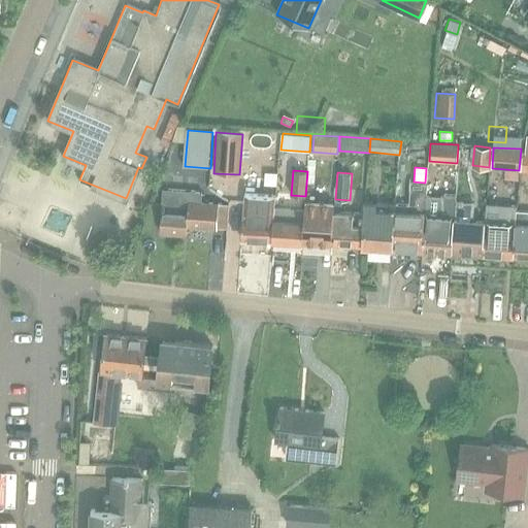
[(421,252),(424,216),(425,212),(428,184),(410,182),(408,205),(394,204),(392,251),(421,252)]
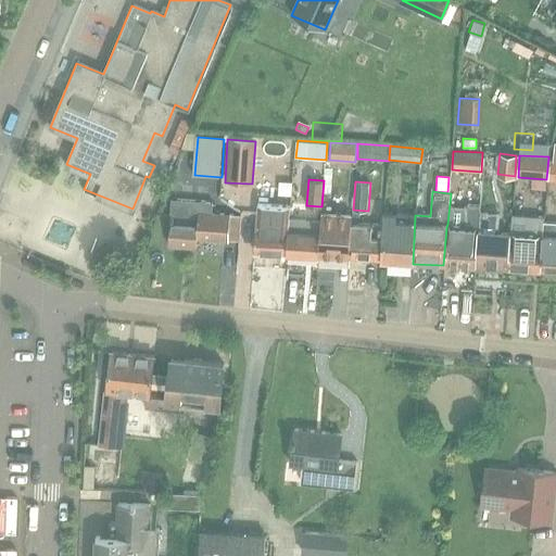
[(230,216),(212,214),(213,203),(173,200),(169,247),(198,249),(198,240),(228,242),(228,241),(230,216)]
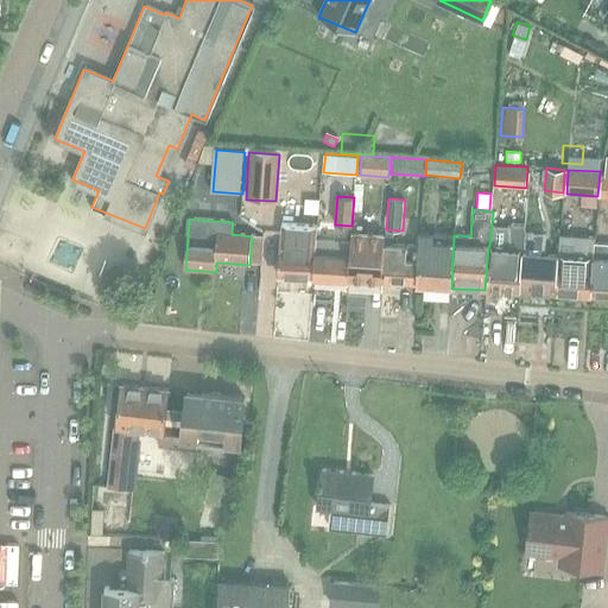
[(314,278),(318,239),(318,238),(318,227),(283,225),(279,277),(314,278)]
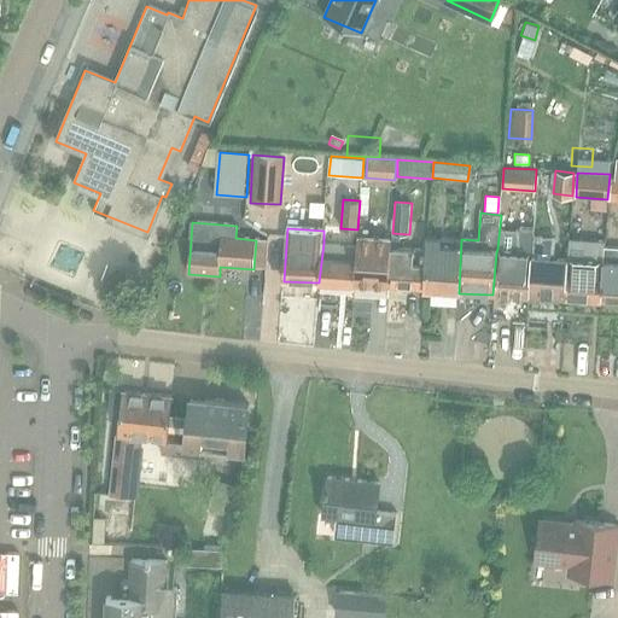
[(531,255),(532,234),(532,231),(518,229),(517,254),(496,252),(493,295),(528,297),(531,255)]
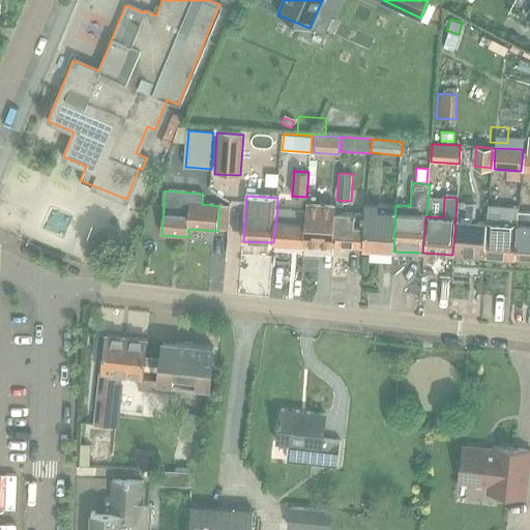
[(488,223),(475,222),(476,203),(457,201),(455,218),(452,255),(483,257),(488,223)]
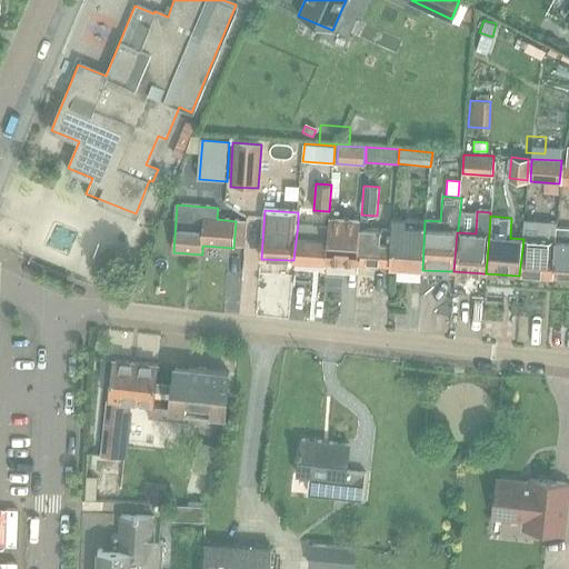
[(390,268),(395,218),(393,217),(391,230),(367,228),(367,223),(361,223),(358,266),(390,268)]
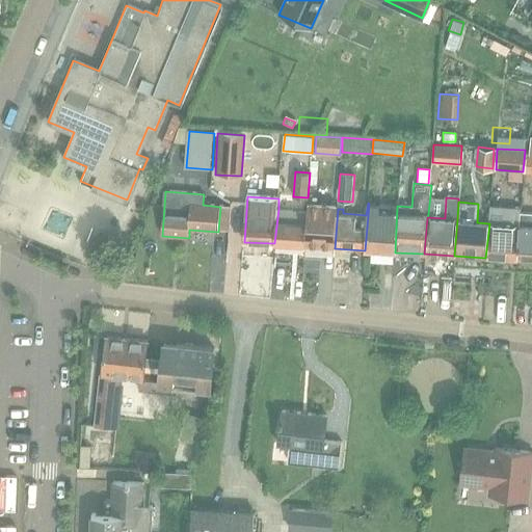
[(309,211),(306,246),(335,248),(338,209),(338,206),(310,204),(309,211)]
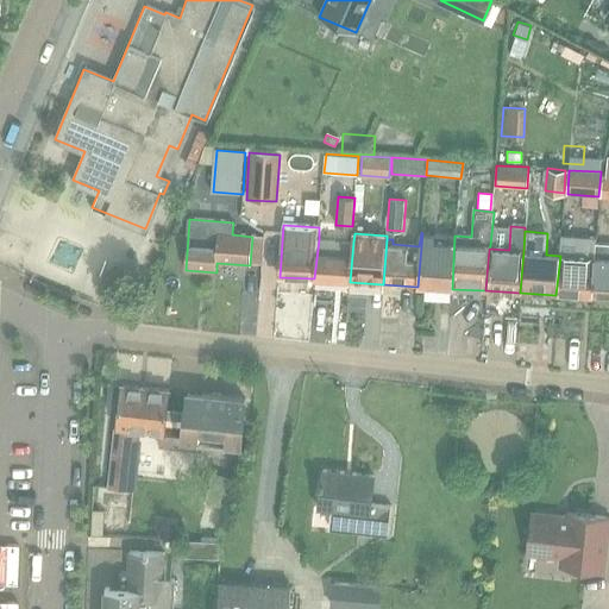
[(452,289),(454,236),(422,233),(418,287),(452,289)]
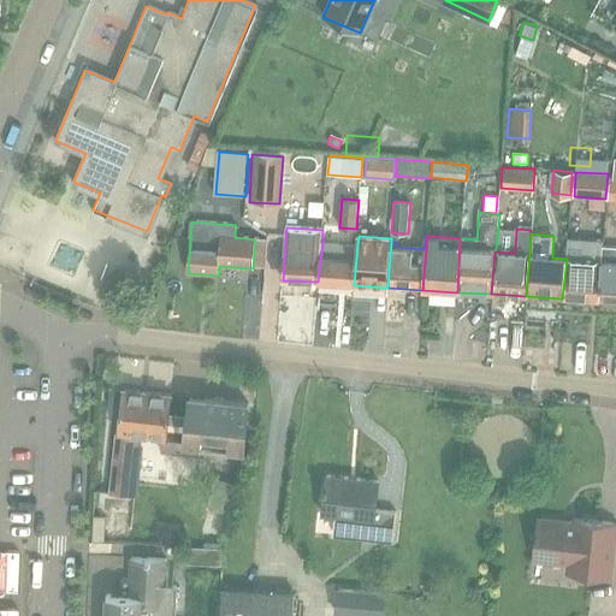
[(255,240),(253,267),(266,268),(268,240),(255,240)]
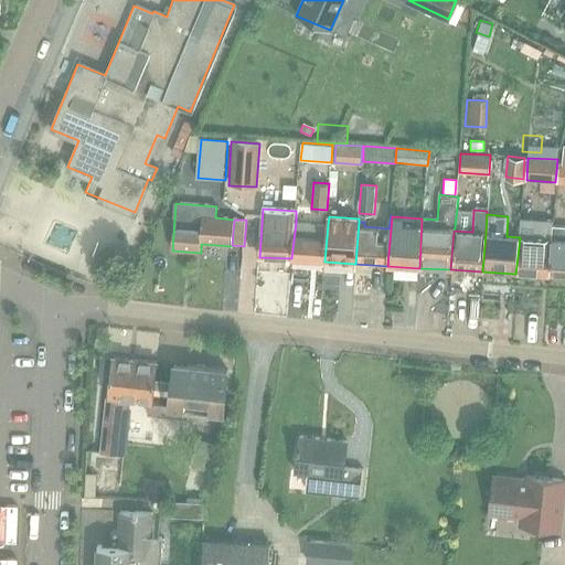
[(324,262),(328,224),(296,222),(291,258),(324,262)]
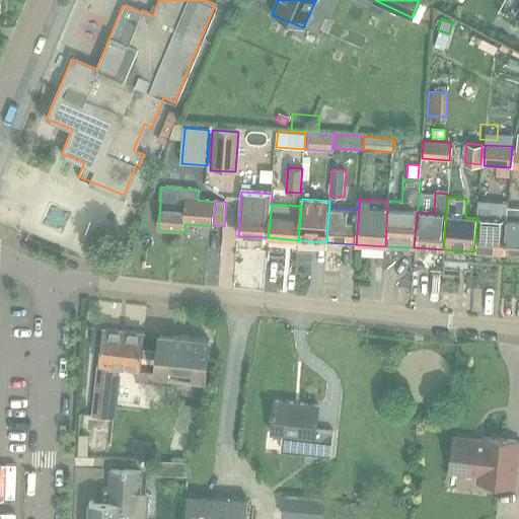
[(518,208),(507,207),(506,220),(504,254),(518,254),(518,208)]
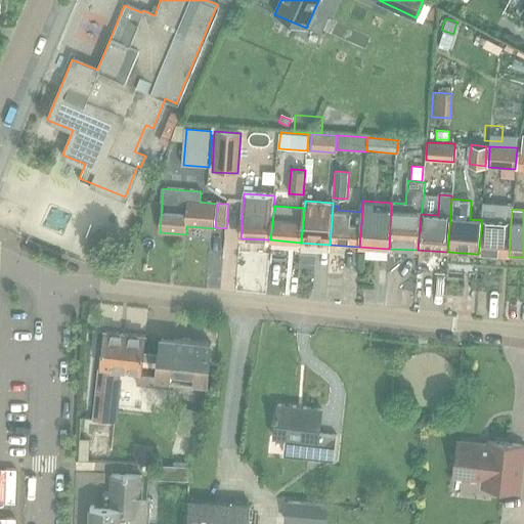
[(511,222),(492,221),(482,220),(478,254),(509,257),(511,222)]
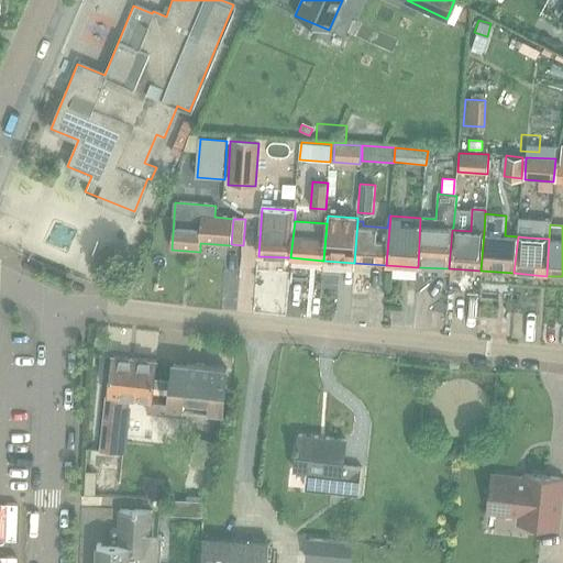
[(242,267),(240,291),(249,291),(251,268),(242,267)]
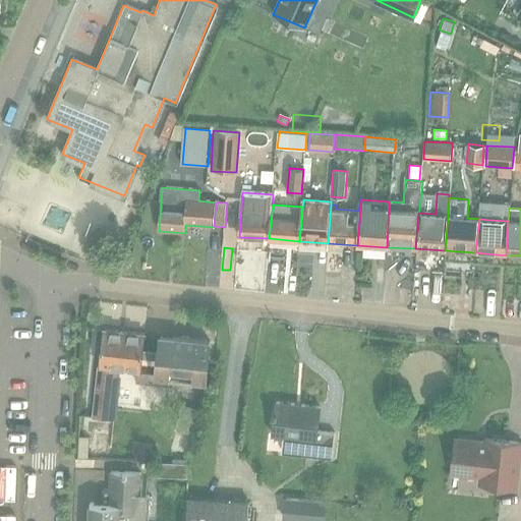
[(158,362),(141,360),(145,334),(104,330),(100,365),(98,365),(92,417),(117,419),(121,374),(119,374),(120,368),(137,370),(136,384),(172,387),(174,378),(205,382),(209,341),(161,336),(158,362)]
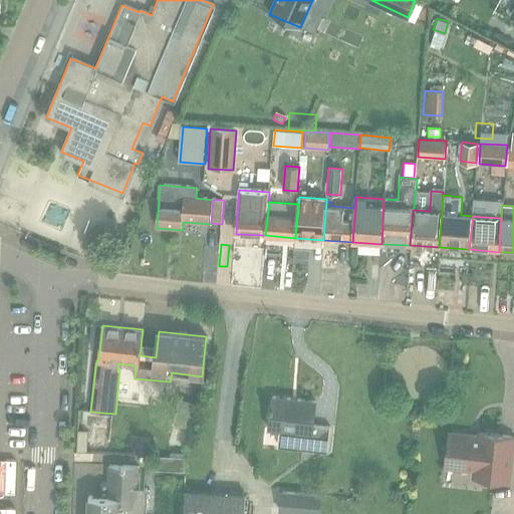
[(316,402),(272,397),(271,407),(268,407),(268,412),(271,412),(269,430),(280,431),(279,447),(327,453),(330,428),(313,426),(316,402)]
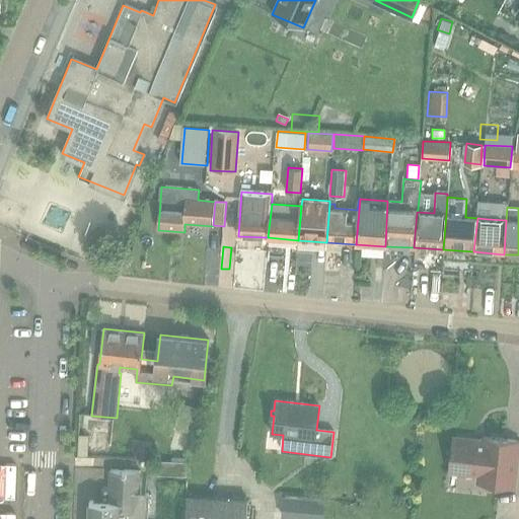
[(183,402),(176,425),(193,431),(200,408),(183,402)]
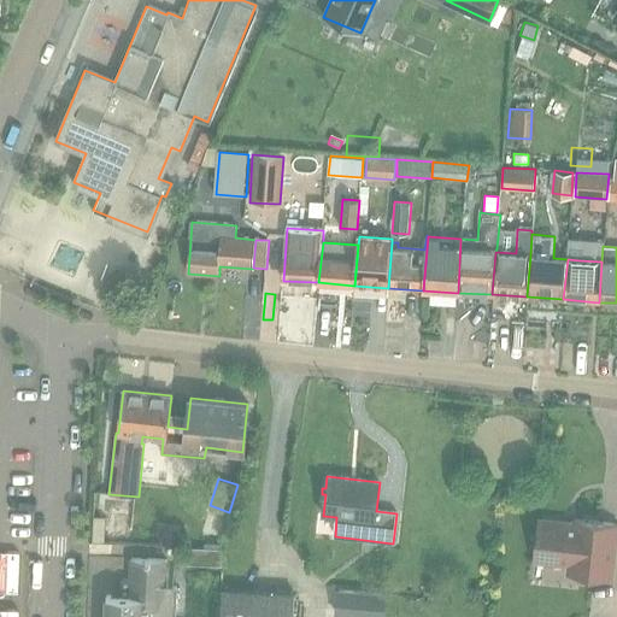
[(574,524),(538,519),(533,560),(580,565),(579,575),(611,579),(616,526),(616,523),(574,519),(574,524)]
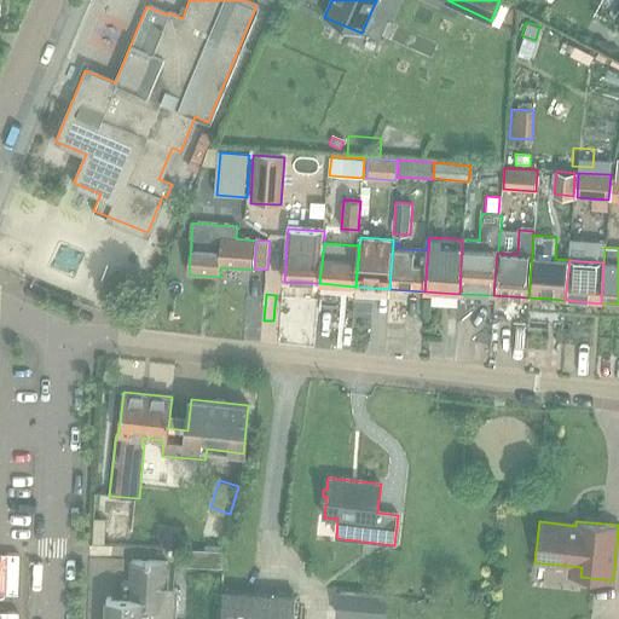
[(111,561),(108,618),(187,618),(189,602),(200,602),(202,566),(187,566),(111,561)]
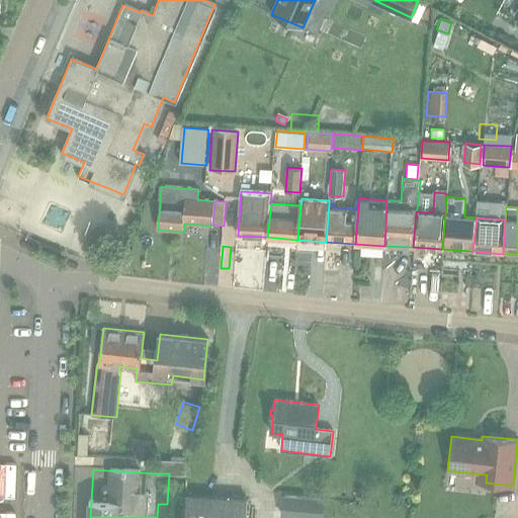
[(263,517),(265,475),(205,472),(204,507),(165,506),(165,517),(263,517)]
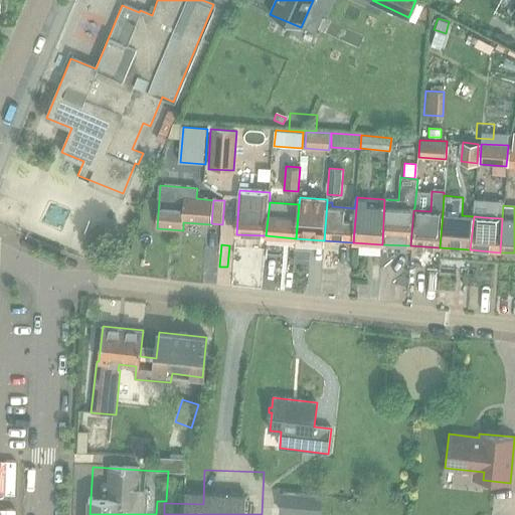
[(282,493),(280,513),(309,514),(319,514),(322,496),(282,493)]
